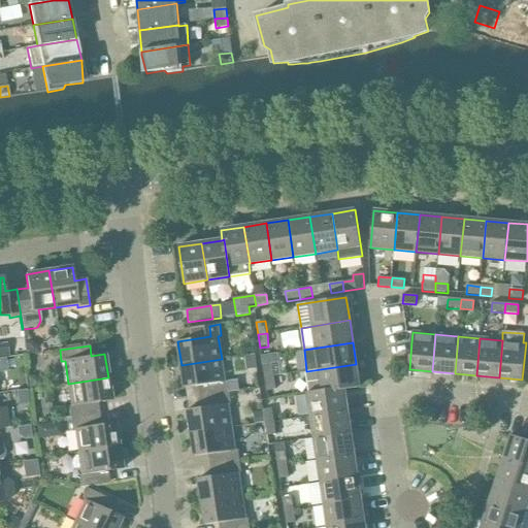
[(222,359),(182,365),(185,388),(218,384),(220,394),(230,393),(228,382),(225,382),(222,359)]
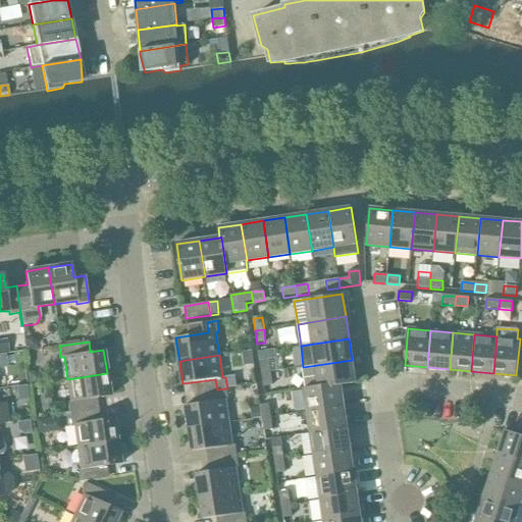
[(268,360),(260,362),(261,374),(270,372),(268,360)]
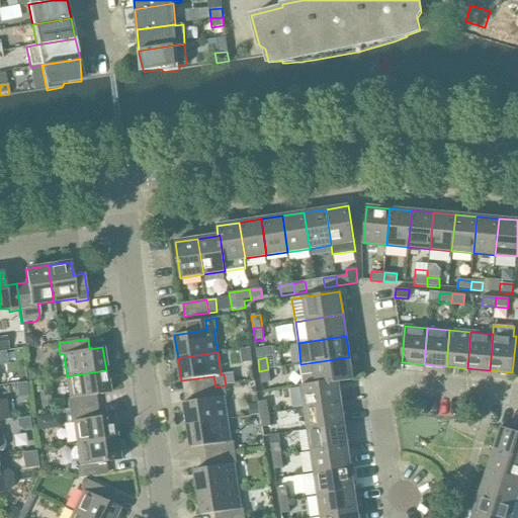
[(304,384),(317,383),(317,384),(338,380),(338,382),(353,380),(349,357),(300,364),(304,384)]
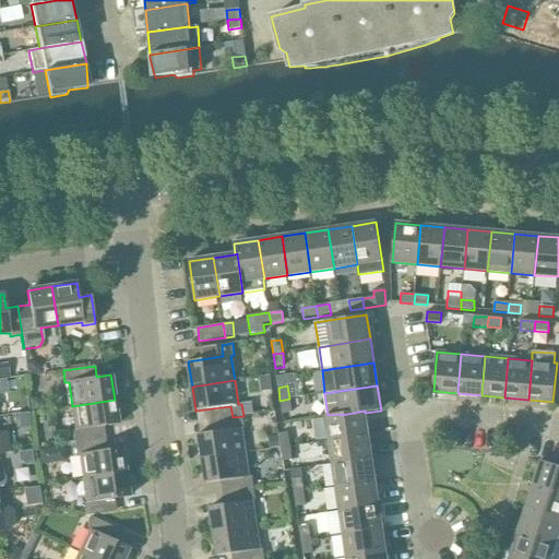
[(36,399),(30,399),(30,411),(42,409),(40,402),(36,399)]
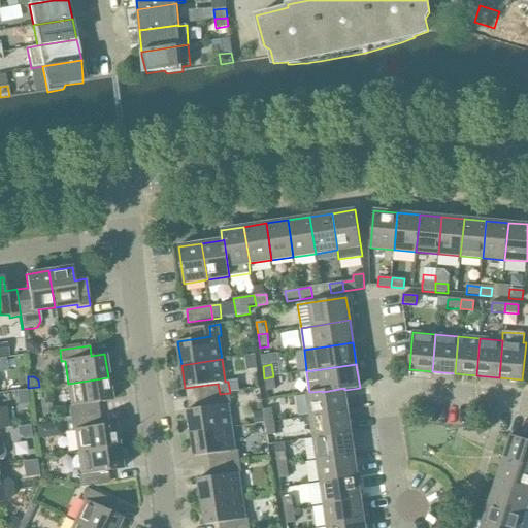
[(266,391),(275,390),(273,376),(264,378),(266,391)]
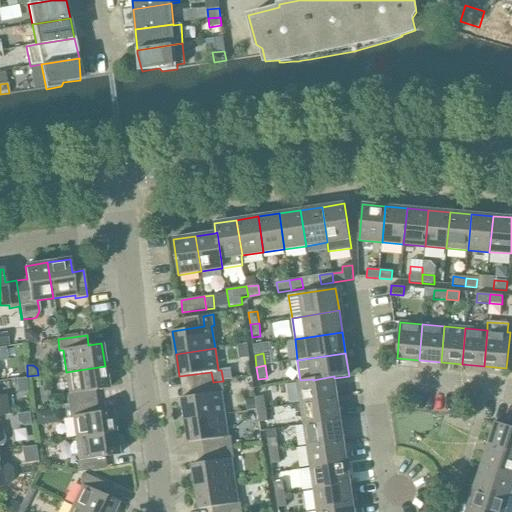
[(105,366),(66,372),(69,394),(66,394),(68,406),(96,401),(95,390),(108,388),(105,366)]
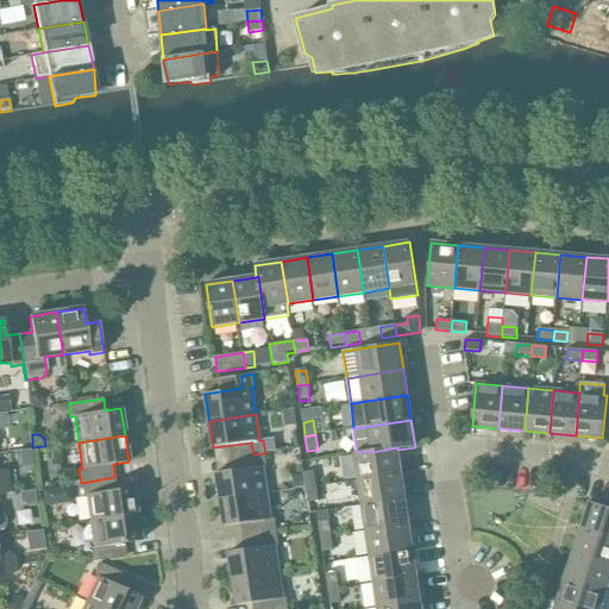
[(401,473),(397,450),(397,447),(372,452),(372,451),(357,452),(355,453),(359,479),(401,473)]
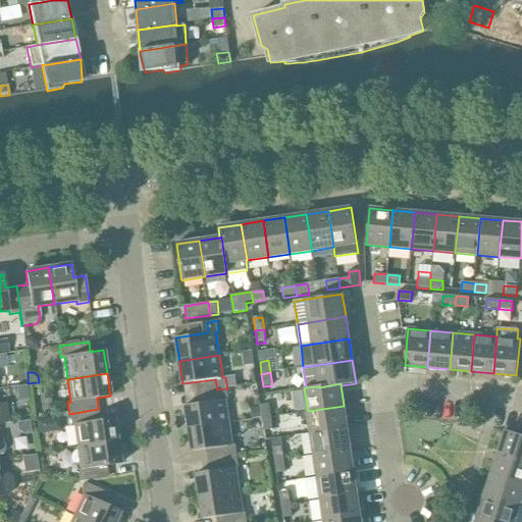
[(227,388),(217,389),(218,401),(186,406),(190,428),(228,422),(225,400),(228,400),(227,388)]
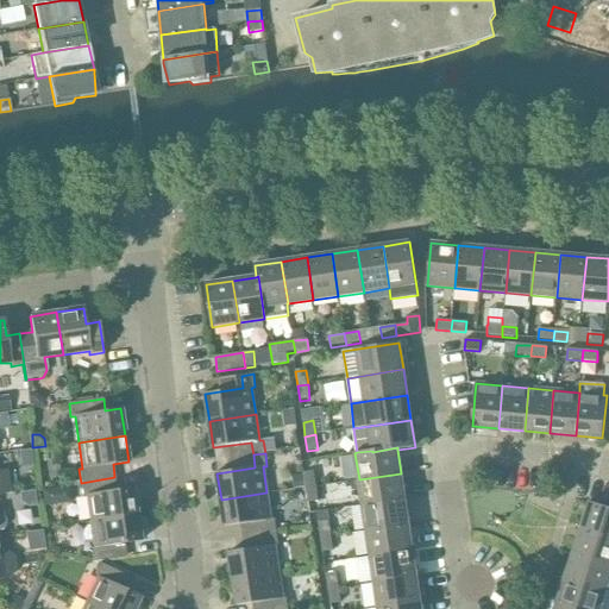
[(0,494),(10,493),(7,470),(0,470),(0,494)]
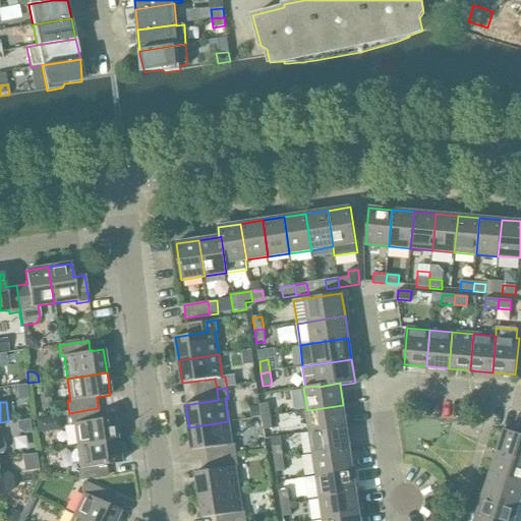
[(269,403),(259,405),(262,417),(270,416),(269,403)]
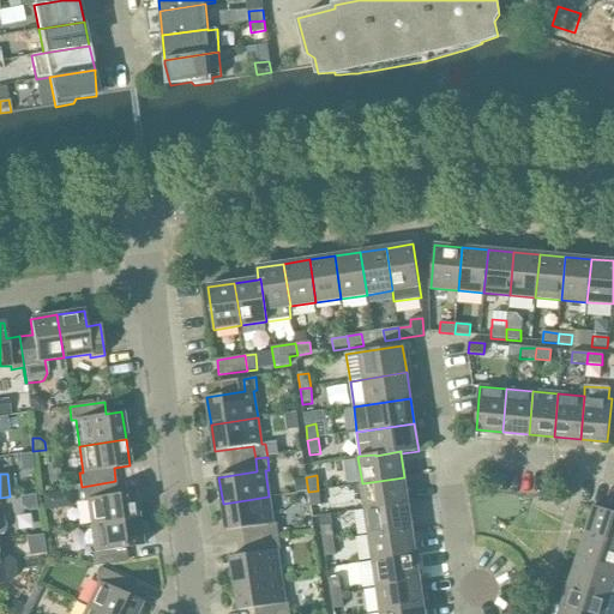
[(362,483),(366,510),(409,503),(404,477),(362,483)]
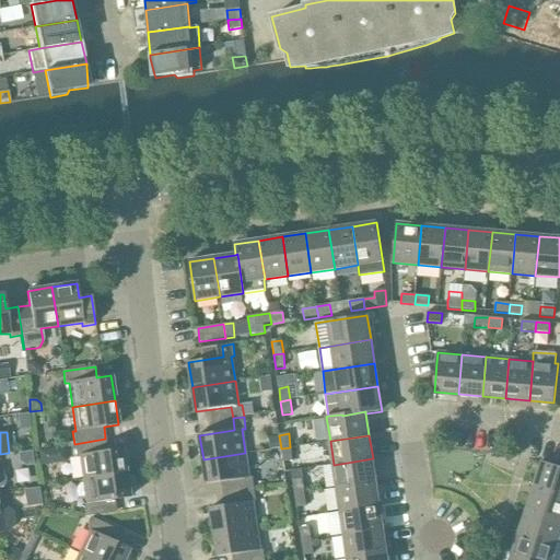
[(105,439),(74,444),(76,456),(80,455),(83,479),(126,473),(121,448),(107,451),(105,439)]
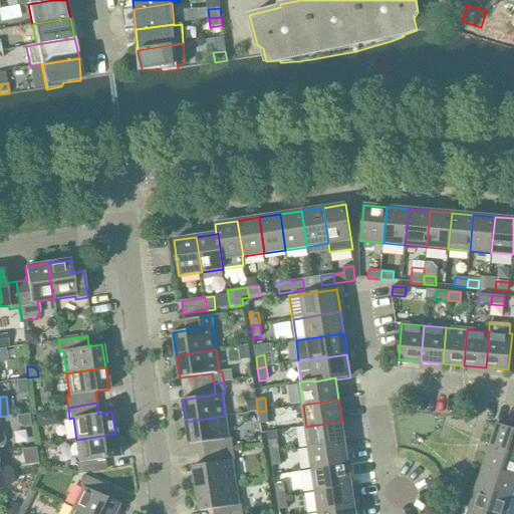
[(259,425),(268,423),(266,411),(258,412),(259,425)]
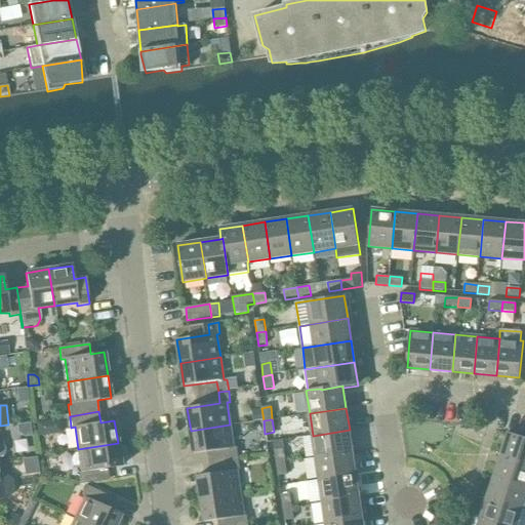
[(47,421),(37,422),(38,437),(49,435),(47,421)]
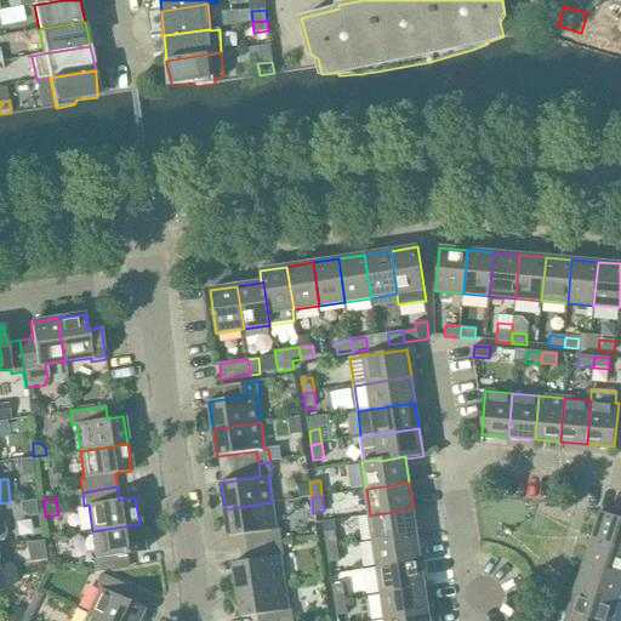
[(272,502),(226,510),(229,537),(245,535),(248,547),(283,542),(280,529),(277,530),(272,502)]
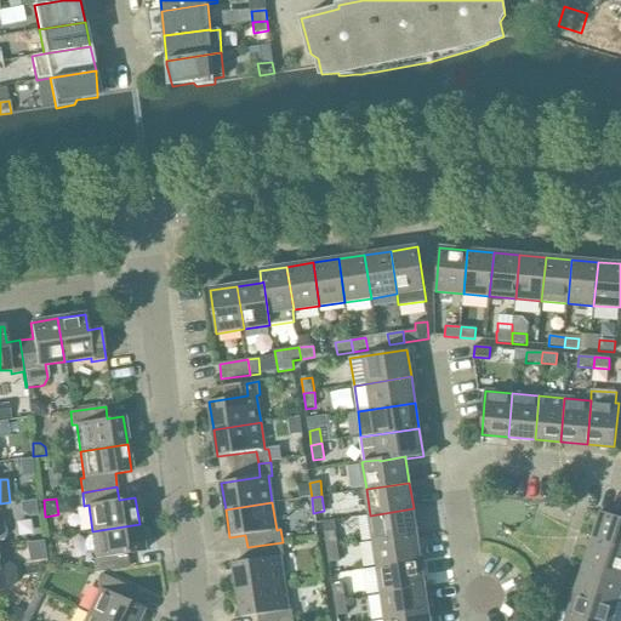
[(370,516),(374,541),(417,535),(414,508),(370,516)]
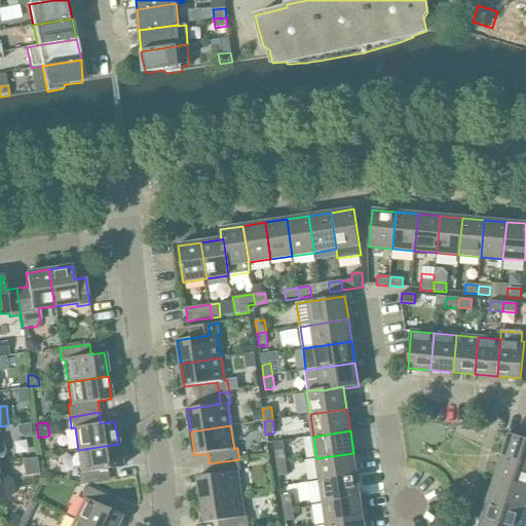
[(525,439),(510,434),(502,456),(525,463),(525,439)]
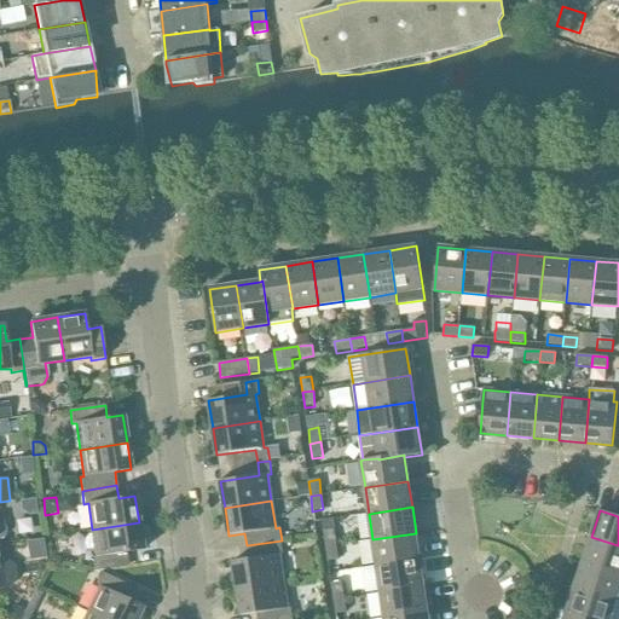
[(322,520),(323,532),(325,547),(336,545),(331,519),(322,520)]
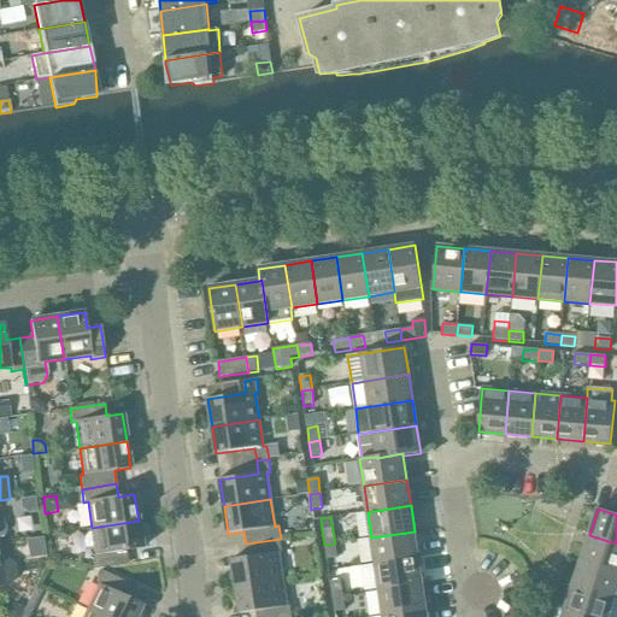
[(87,535),(83,540),(83,545),(87,550),(89,552),(95,552),(95,554),(92,556),(94,569),(129,563),(127,551),(142,548),(139,521),(92,528),(92,533),(89,533),(87,535)]
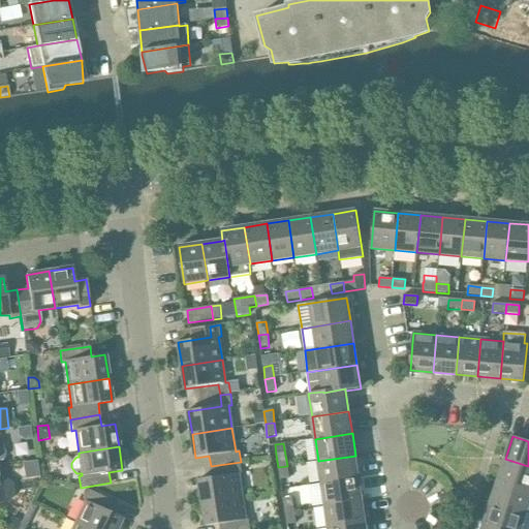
[(318,461),(321,484),(359,477),(355,456),(318,461)]
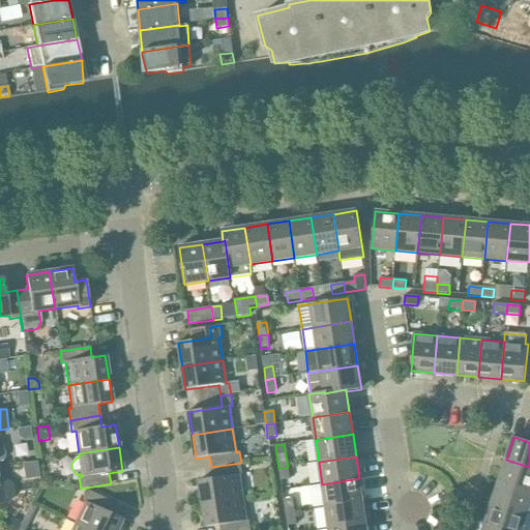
[(529,467),(506,460),(499,480),(529,490),(529,467)]
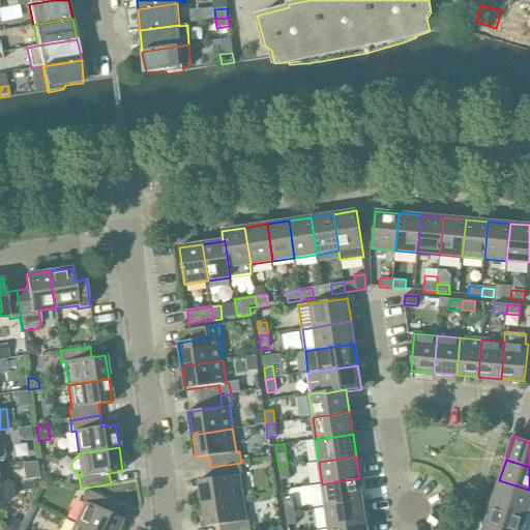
[(241,463),(211,467),(213,478),(199,480),(203,504),(242,498),(239,475),(242,474),(241,463)]
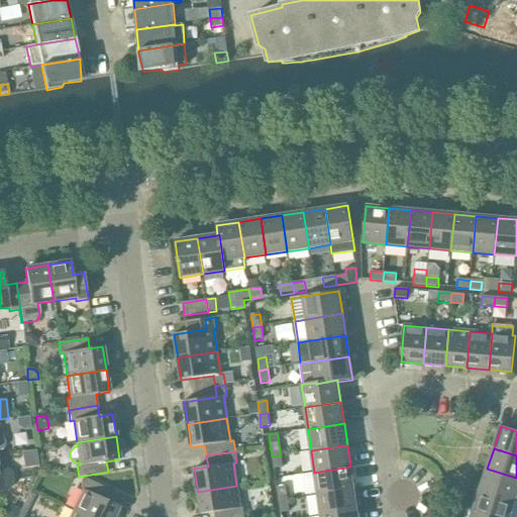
[(274,470),(283,468),(281,455),(272,456),(274,470)]
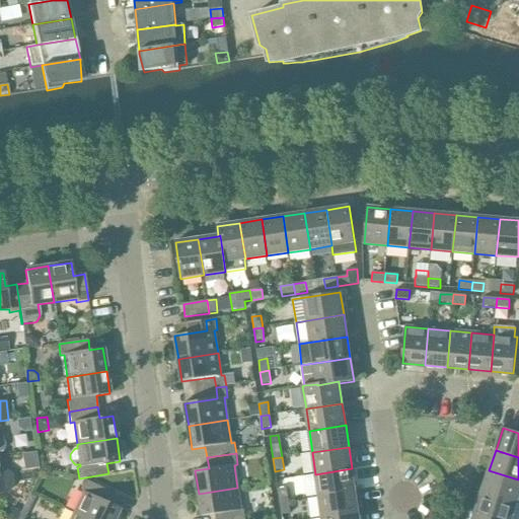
[(0,466),(0,494),(7,494),(13,487),(11,475),(4,469),(1,470),(0,466)]
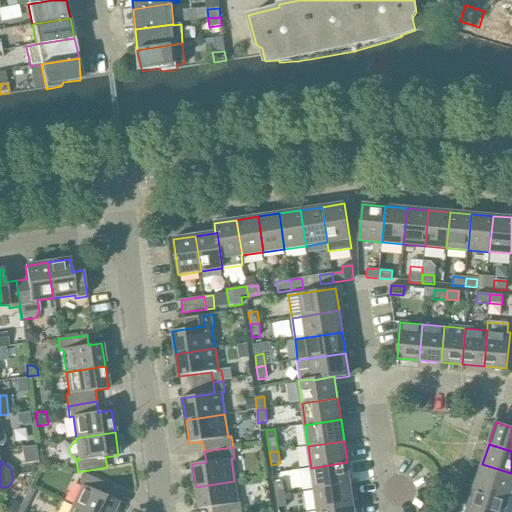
[(311,468),(315,489),(350,484),(347,462),(311,468)]
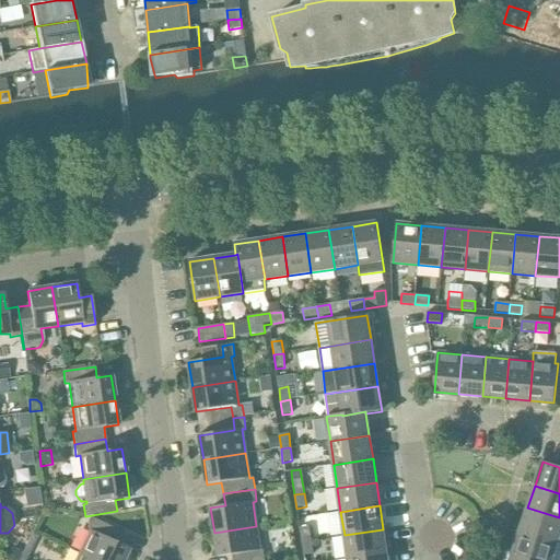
[(558,543),(559,535),(559,517),(527,508),(521,531),(558,543)]
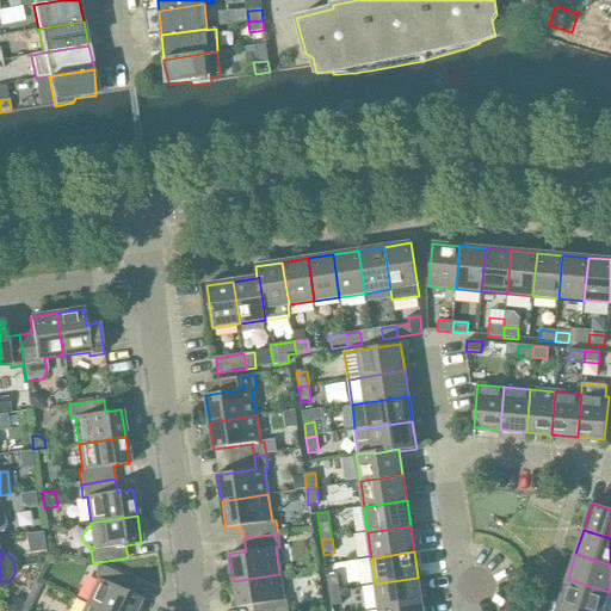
[(87,604),(103,610),(134,610),(141,599),(127,592),(131,580),(100,566),(94,578),(98,579),(87,604)]
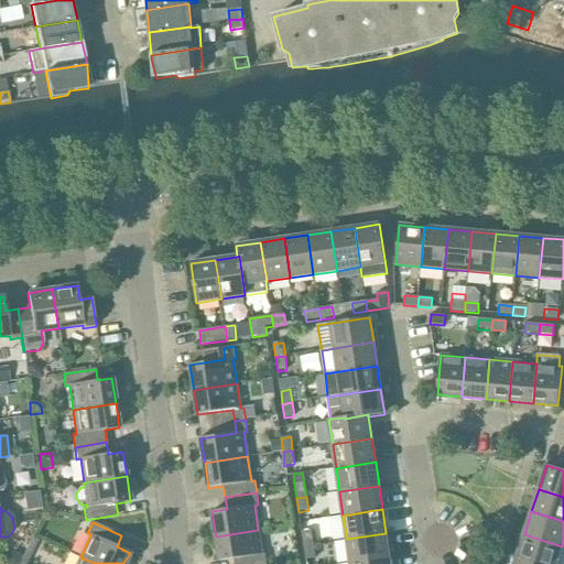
[(258,530),(216,537),(219,561),(234,559),(234,563),(267,563),(266,554),(262,554),(258,530)]
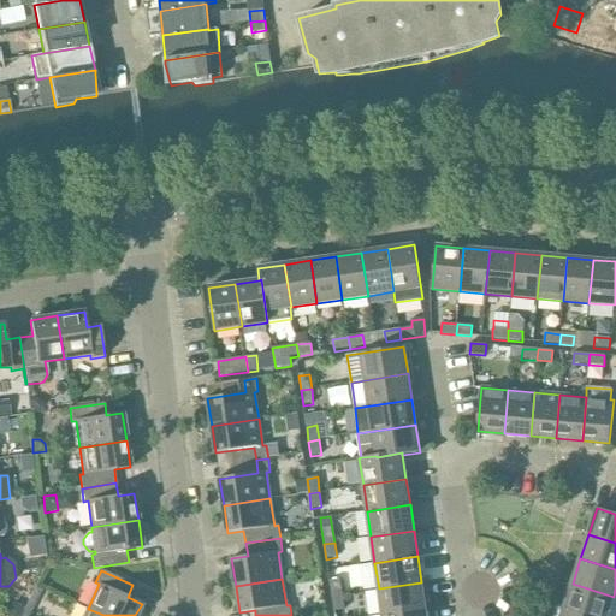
[(339,580),(329,581),(331,596),(342,594),(339,580)]
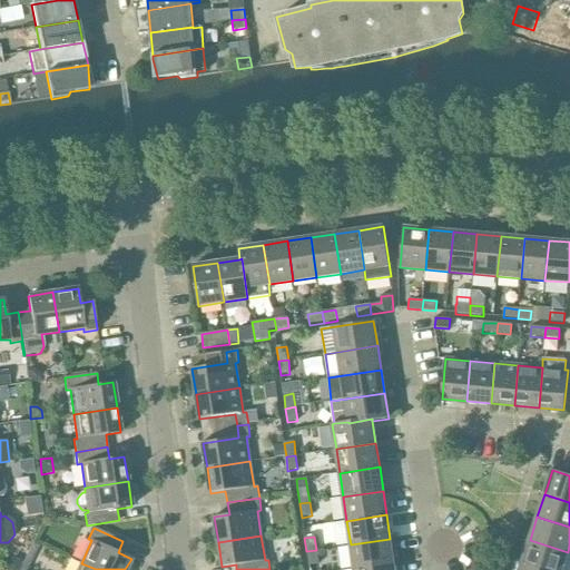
[(351,544),(354,569),(393,562),(390,539),(351,544)]
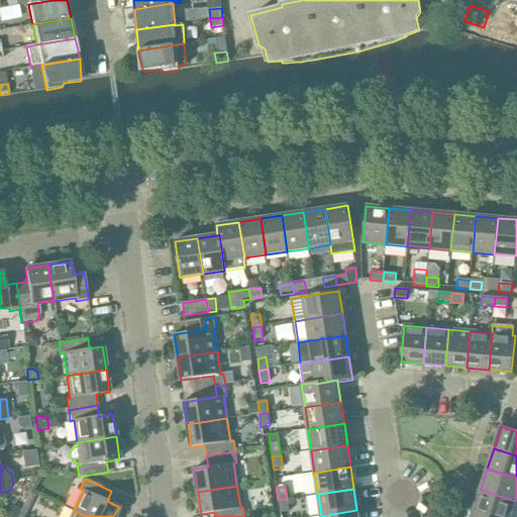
[(493,516),(509,516),(515,501),(481,490),(474,511),(493,516)]
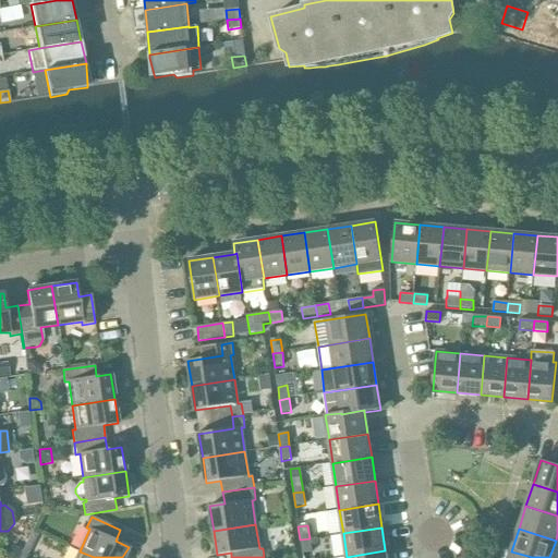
[(302,554),(312,553),(310,538),(300,540),(302,554)]
